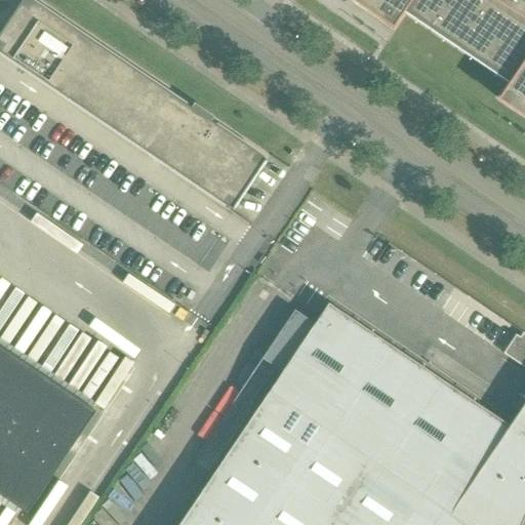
[(155,159),(177,174),(178,172),(231,206),(263,160),(247,150),(248,148),(211,122),(214,118),(194,104),(191,109),(30,0),(23,0),(5,27),(4,29),(0,34),(0,53),(147,154),(146,155),(147,156),(148,154),(154,158),(153,160),(155,159)]
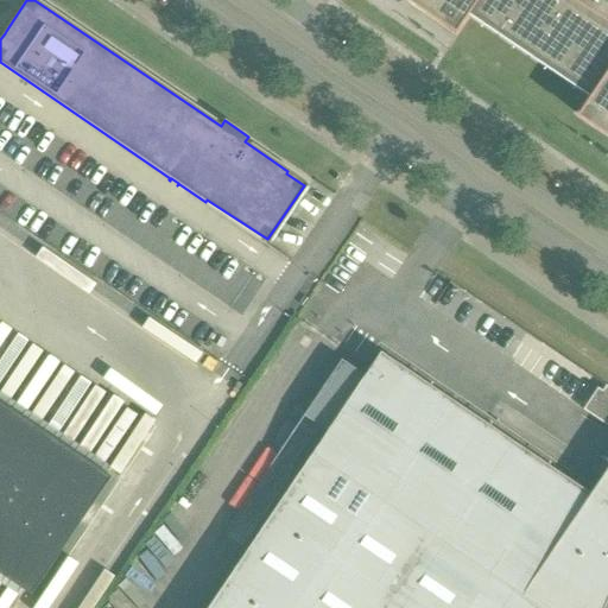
[(468,16),(502,39),(590,99),(580,114),(576,112),(575,114),(607,135),(607,0),(405,0),(450,31),(455,35),(468,16)]
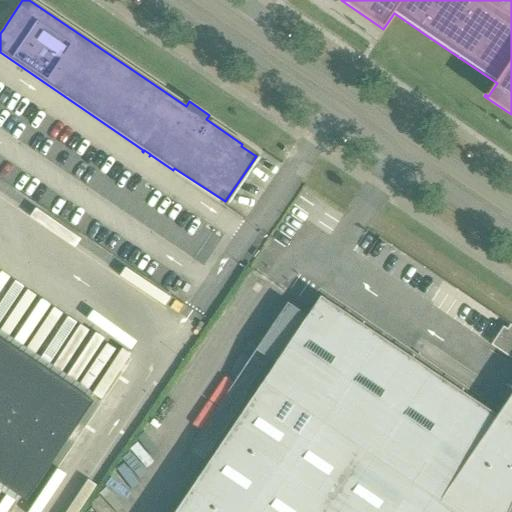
[(509,325),(500,320),(499,321),(438,280),(424,301),(486,342),(496,327),(500,330),(503,326),(506,329),(509,325)]
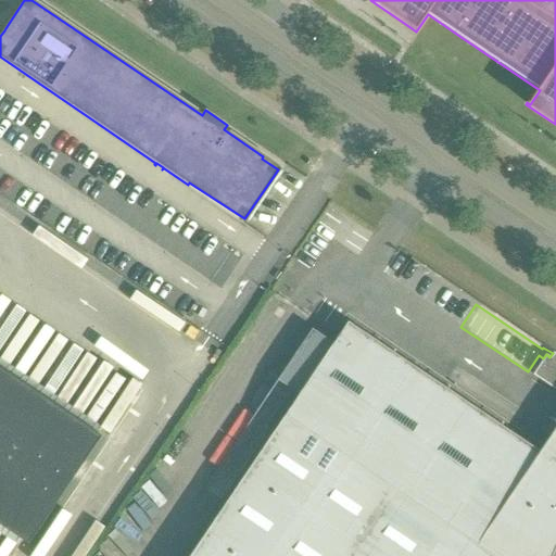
[(551,555),(555,546),(555,426),(539,452),(348,323),(333,343),(312,329),(276,381),(299,395),(189,555),(551,555)]
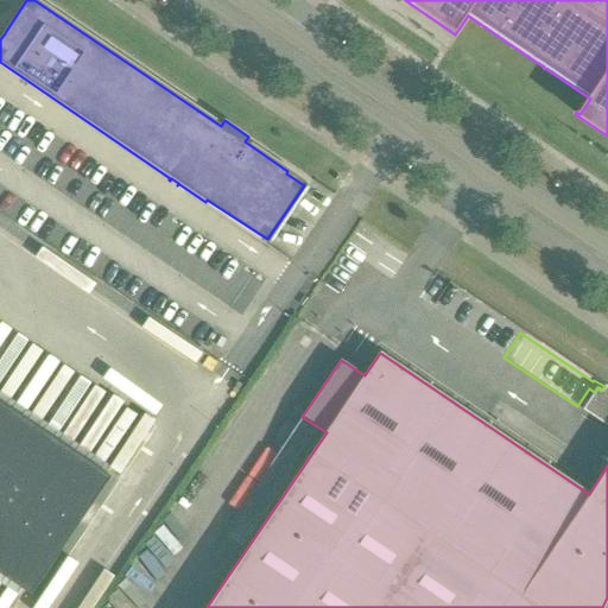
[(607,386),(606,385),(605,386),(601,391),(597,387),(594,392),(582,410),(607,426),(607,386)]
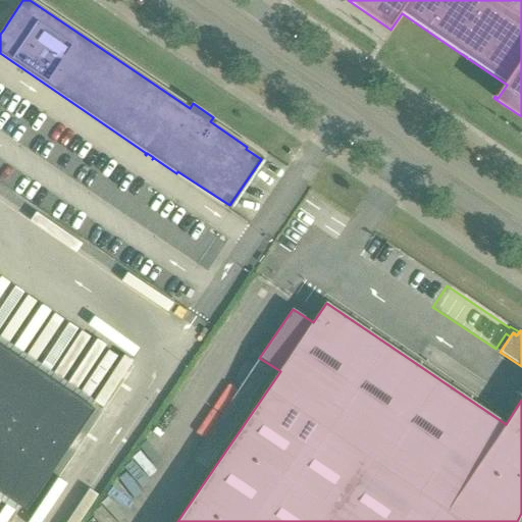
[(0,345),(0,492),(27,511),(95,410),(0,345)]
